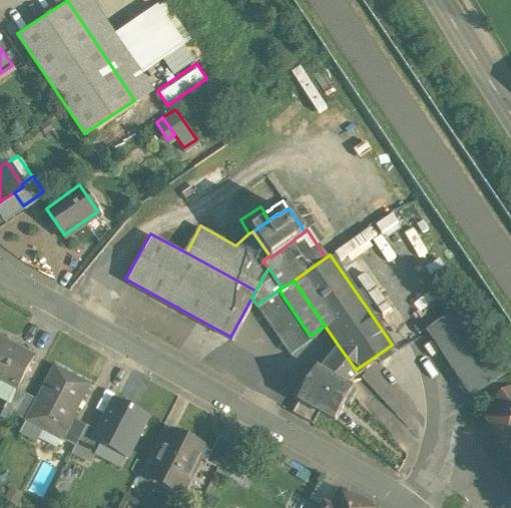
[(368,301),(359,288),(355,291),(364,304),(368,301)]
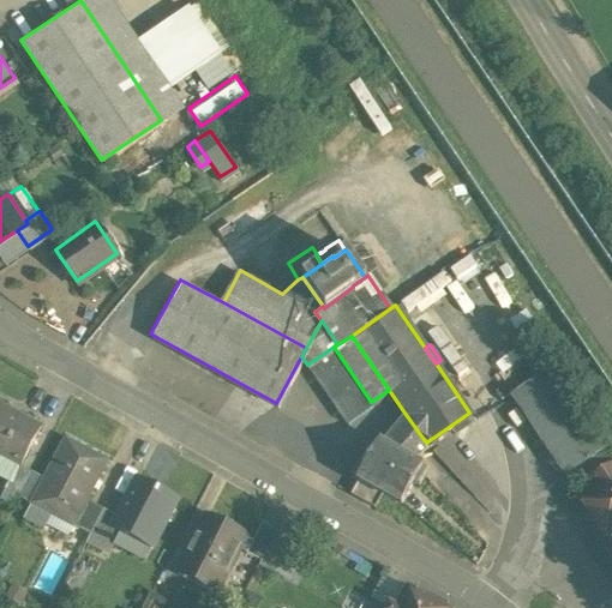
[(334,347),(307,365),(346,419),(371,402),(334,347)]
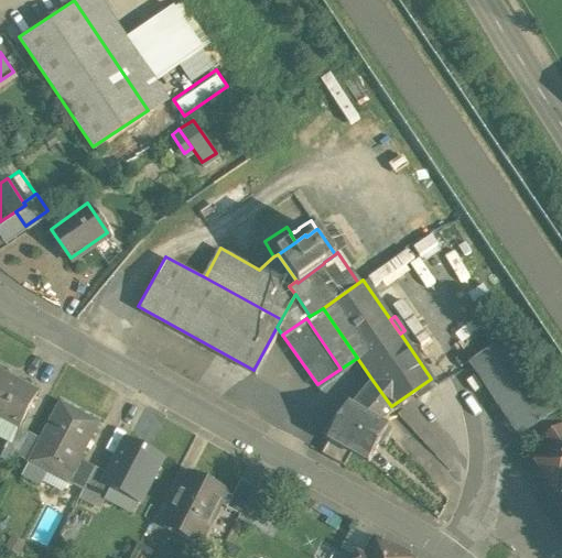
[(547,412),(500,342),(476,358),(523,427),(529,424),(547,412)]
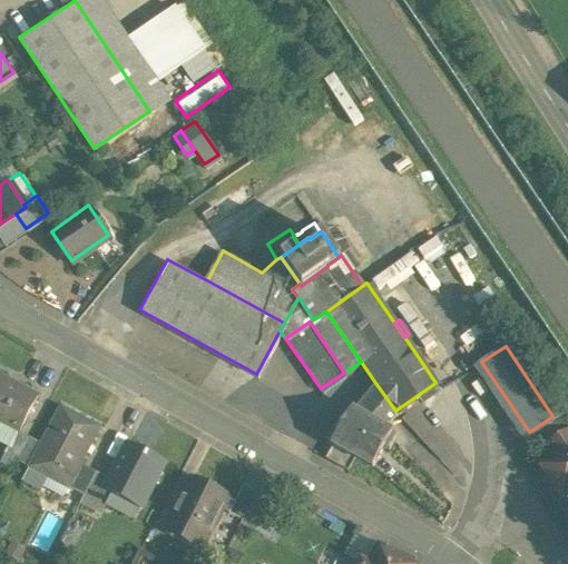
[(35,393),(0,373),(0,418),(16,428),(35,393)]
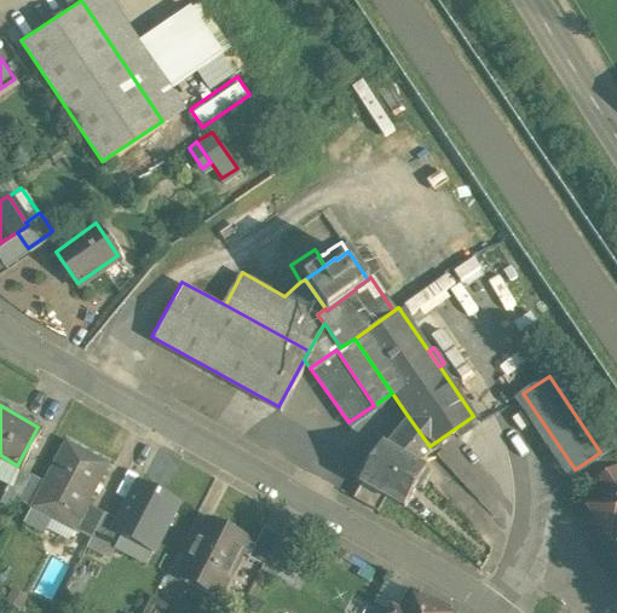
[(385,445),(380,443),(370,460),(364,457),(352,475),(359,480),(384,493),(402,503),(424,466),(416,462),(430,446),(408,416),(385,445)]
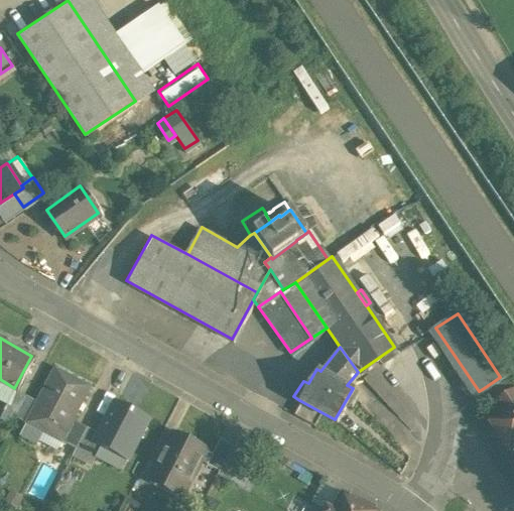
[(88,385),(53,367),(35,400),(24,420),(26,421),(28,417),(60,434),(57,438),(58,438),(71,417),(88,385)]
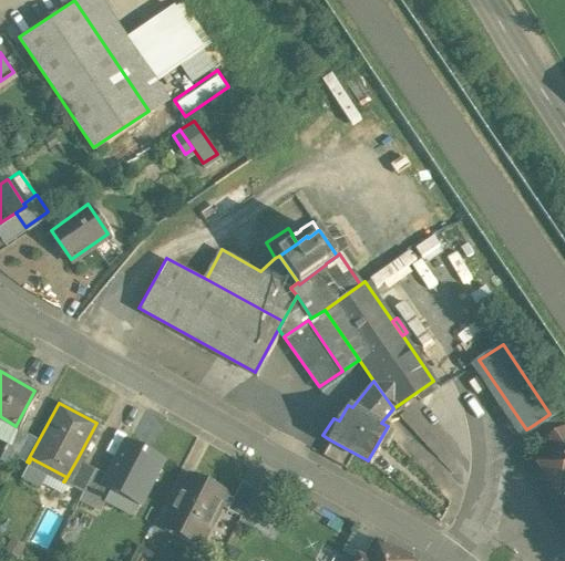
[(550,414),(532,426),(543,442),(561,429),(550,414)]
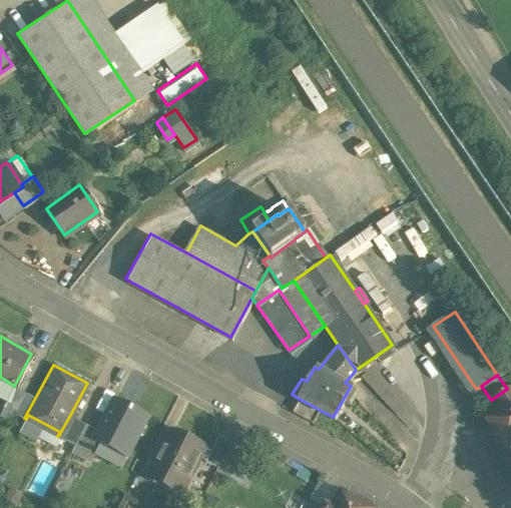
[(24,392),(13,386),(2,406),(14,412),(24,392)]
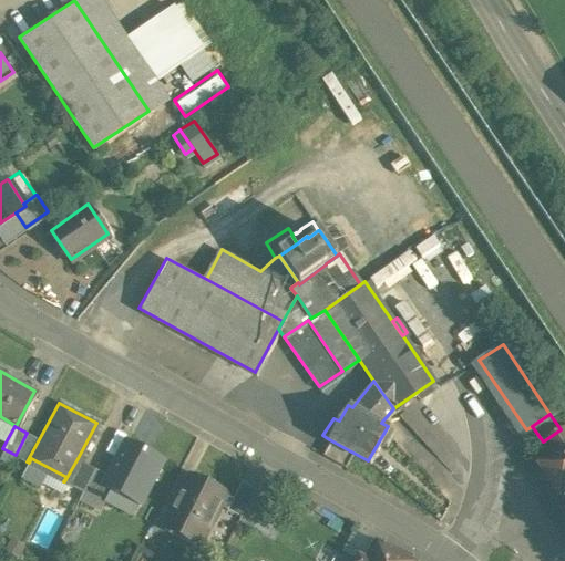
[(564,427),(561,429),(543,442),(551,455),(540,463),(564,500),(564,427)]
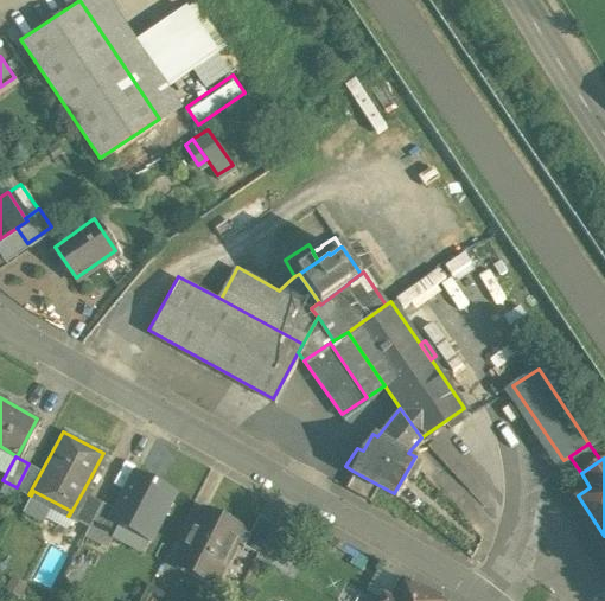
[(29,464),(17,487),(29,494),(42,471),(29,464)]
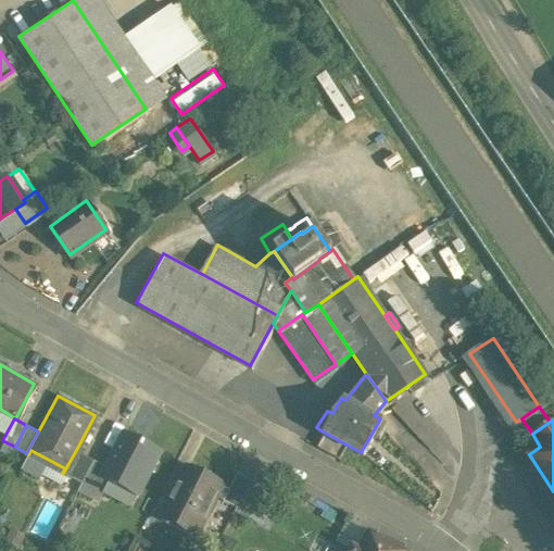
[(158,449),(123,430),(105,465),(99,475),(102,477),(118,485),(123,478),(138,486),(158,449)]
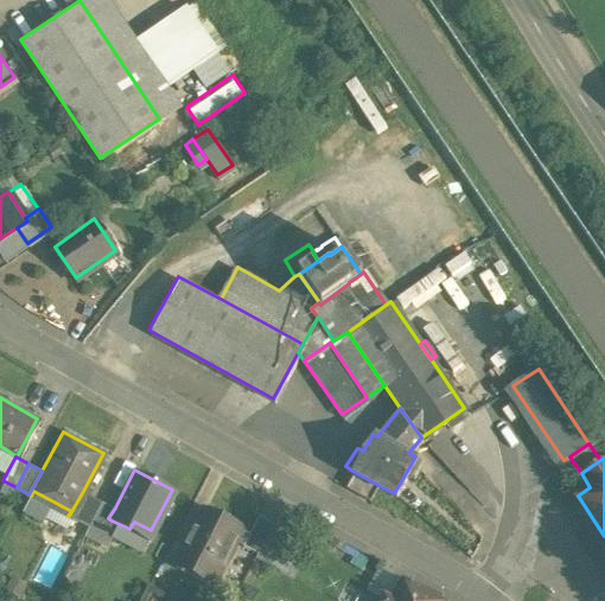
[(376,484),(352,471),(344,484),(368,497),(376,484)]
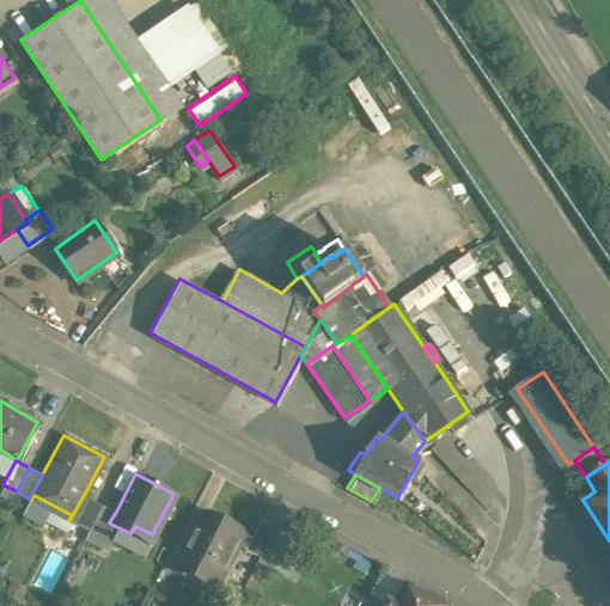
[(101,503),(84,495),(69,520),(87,530),(101,503)]
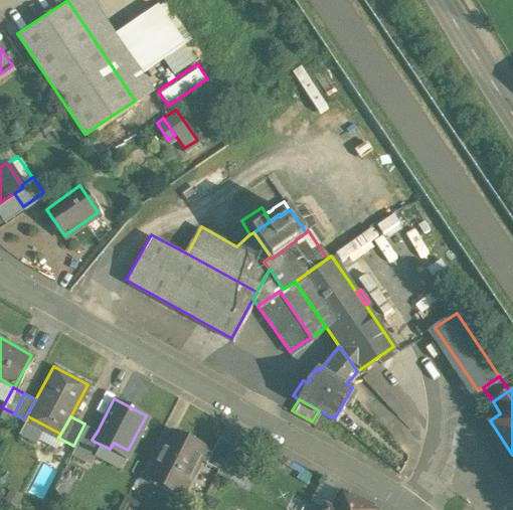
[(98,431),(84,423),(73,446),(69,453),(83,459),(88,451),(90,452),(95,442),(92,440),(98,431)]
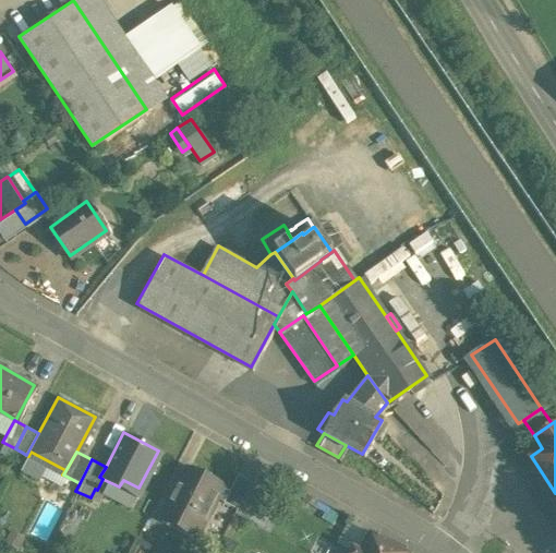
[(221,482),(188,465),(158,519),(194,538),(221,482)]
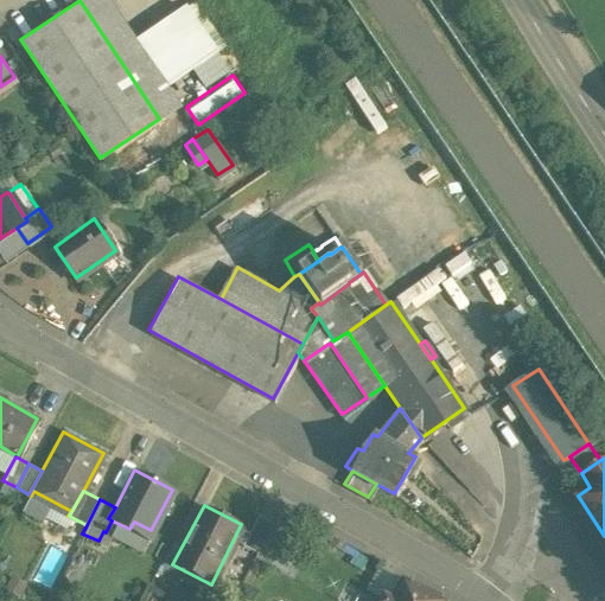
[(272,519),(258,512),(242,543),(256,550),(272,519)]
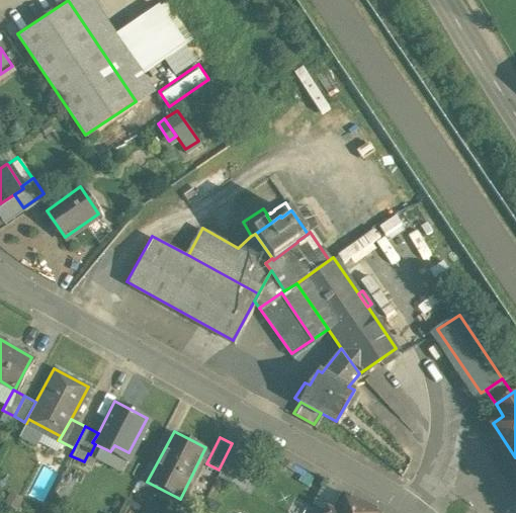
[(244,450),(232,443),(219,469),(217,473),(229,480),(244,450)]
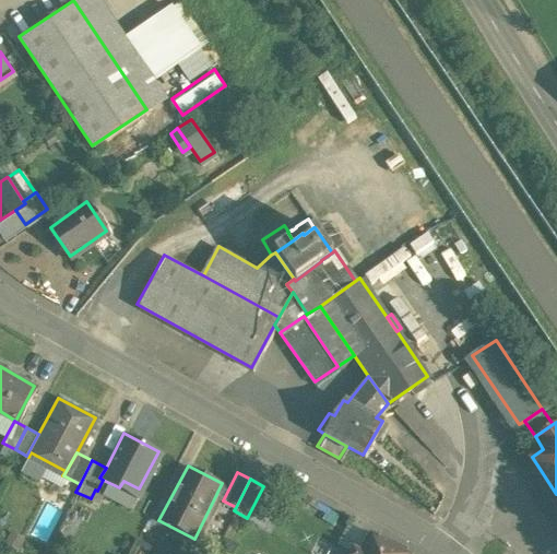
[(369,531),(360,547),(354,544),(347,553),(407,553),(409,553),(369,531)]
